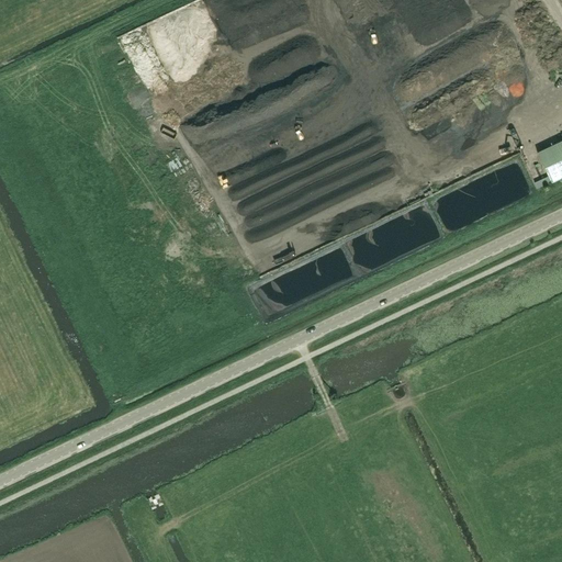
[(154,128),(152,130),(150,123),(138,127),(142,141),(156,137),(154,128)]
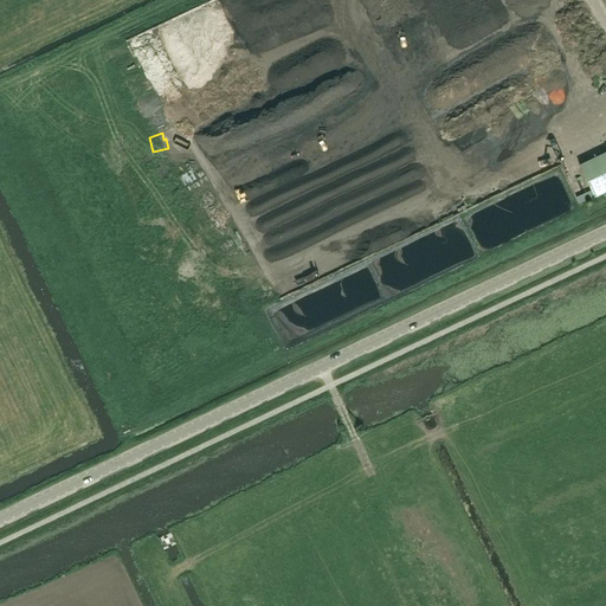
[(605,152),(579,165),(594,197),(605,191),(605,152)]
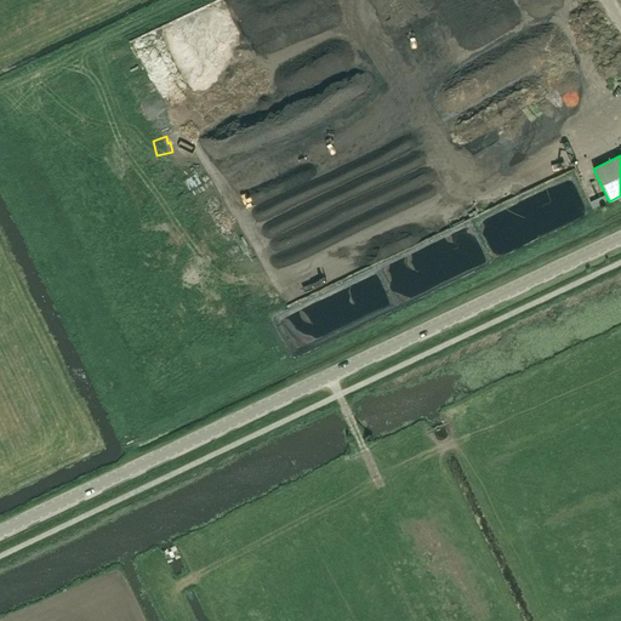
[(181,199),(195,192),(192,184),(177,193),(181,199)]
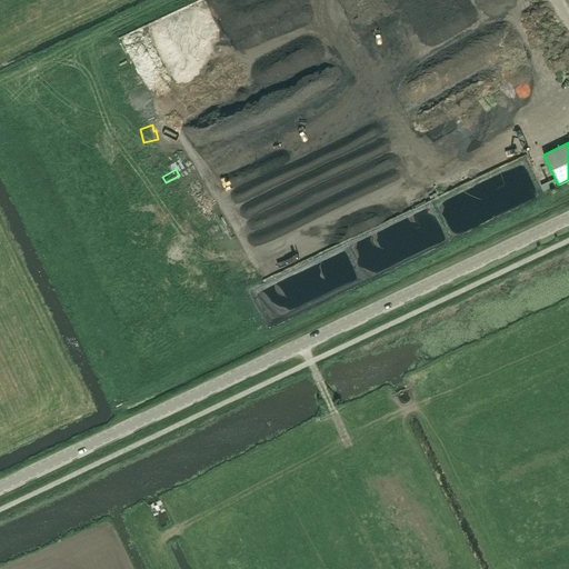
[(542,187),(555,181),(552,178),(540,182),(542,187)]
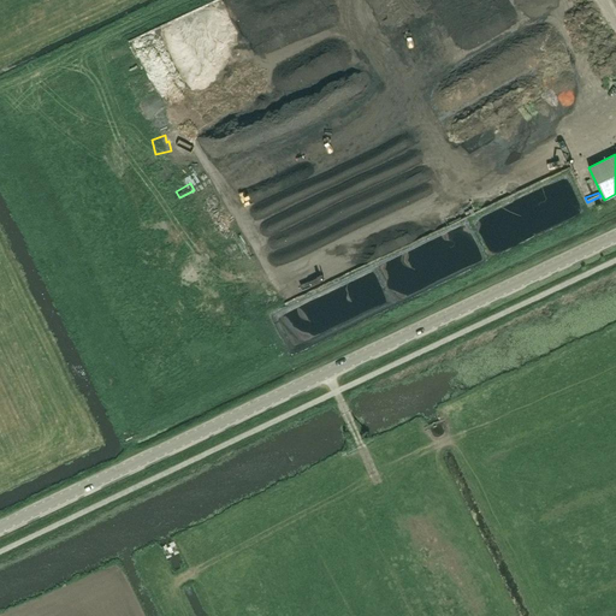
[(175,574),(183,569),(177,558),(169,562),(175,574)]
